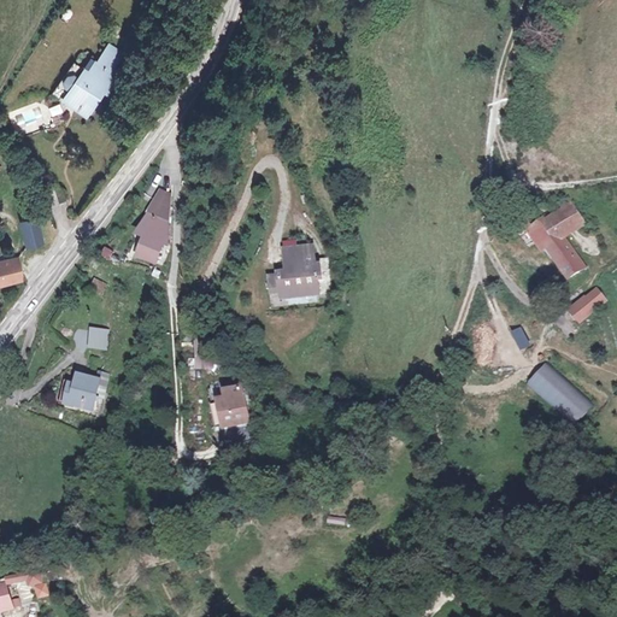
[(112,74),(121,58),(107,50),(92,78),(87,76),(71,105),(94,117),(110,88),(113,90),(122,78),(112,74)]
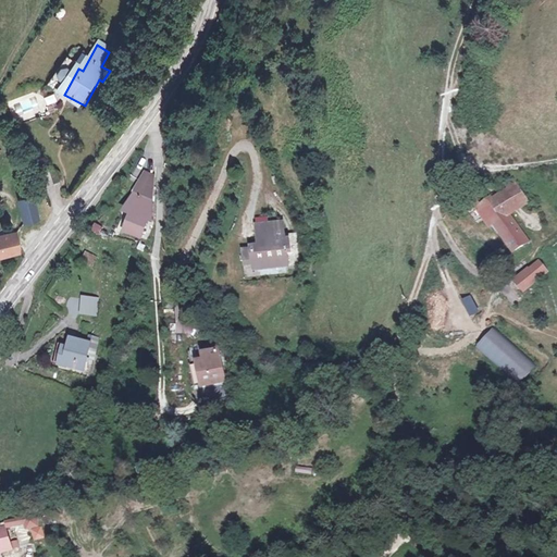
[(49,108),(58,103),(52,93),(44,97),(49,108)]
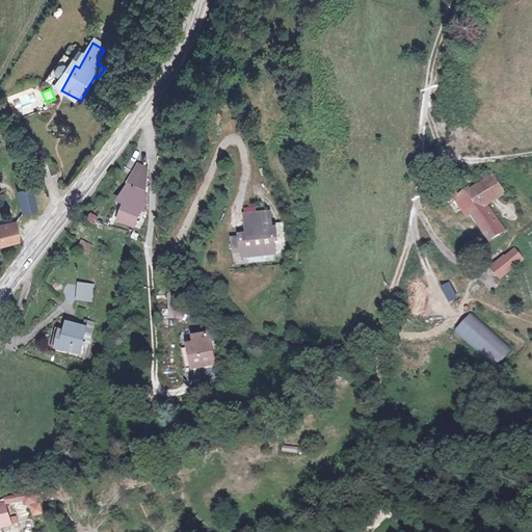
[(38,150),(47,142),(36,131),(29,137),(38,150)]
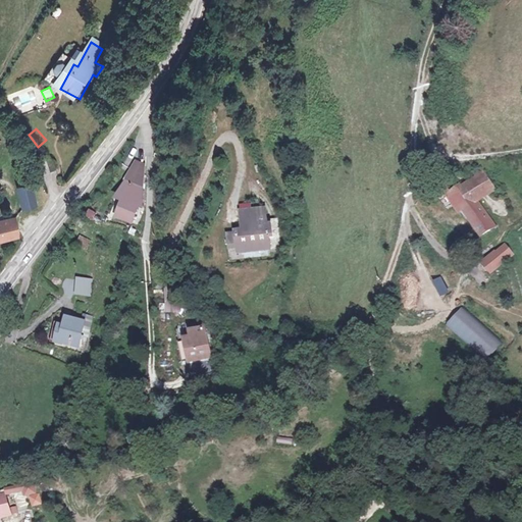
[(22,140),(31,151),(38,147),(29,135),(22,140)]
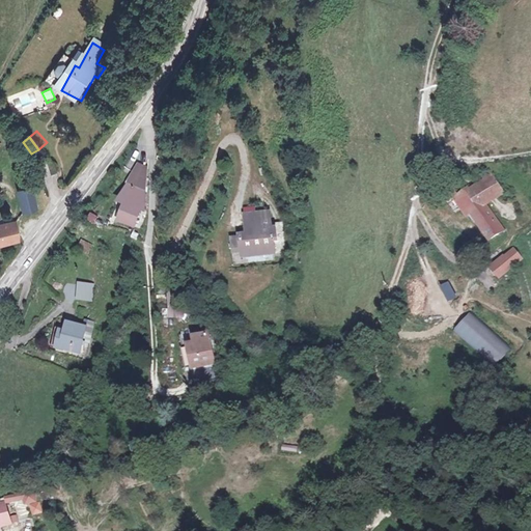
[(42,175),(56,172),(53,157),(38,160),(42,175)]
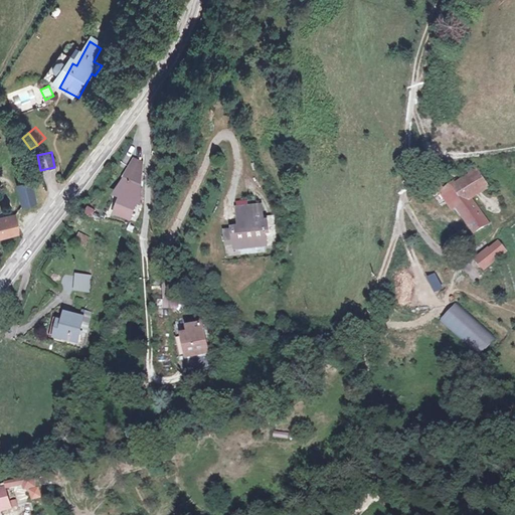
[(118,197),(112,214),(130,220),(136,203),(140,205),(142,161),(133,156),(122,176),(123,178),(113,194),(118,197)]
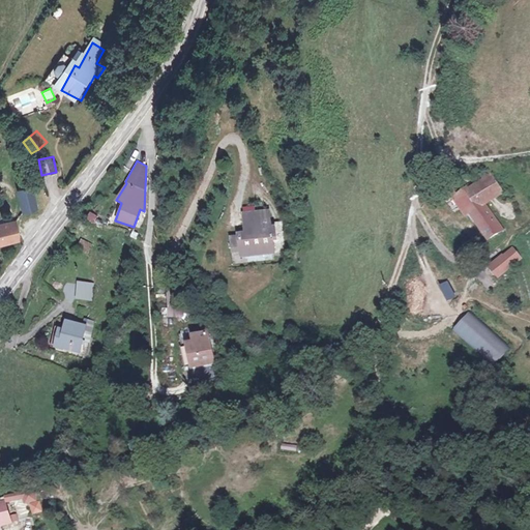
[(500,185),(489,171),(468,187),(464,181),(448,193),(461,208),(468,202),(489,230),(502,219),(486,198),(500,185)]
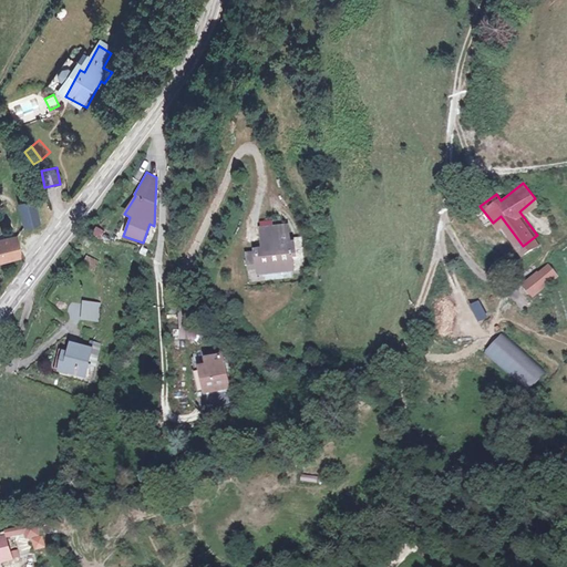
[(18,206),(24,230),(41,226),(34,202),(18,206)]
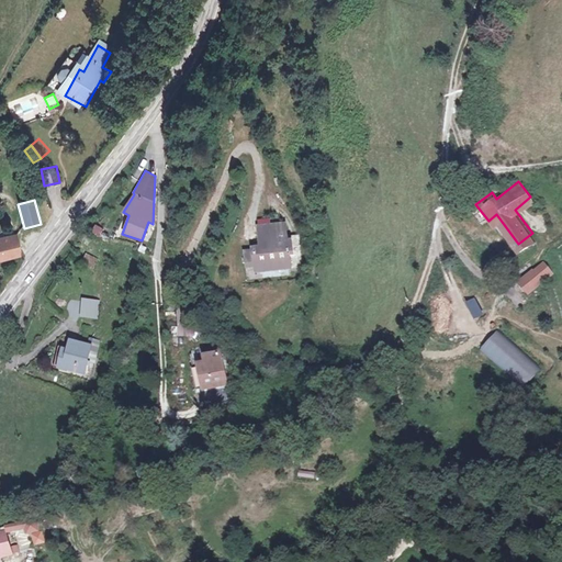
[(270,223),(270,218),(258,220),(259,224),(256,224),(258,245),(250,246),(250,249),(244,250),(245,267),(254,267),(255,272),(291,269),(290,255),(293,255),(291,238),(288,238),(287,222),(270,223)]
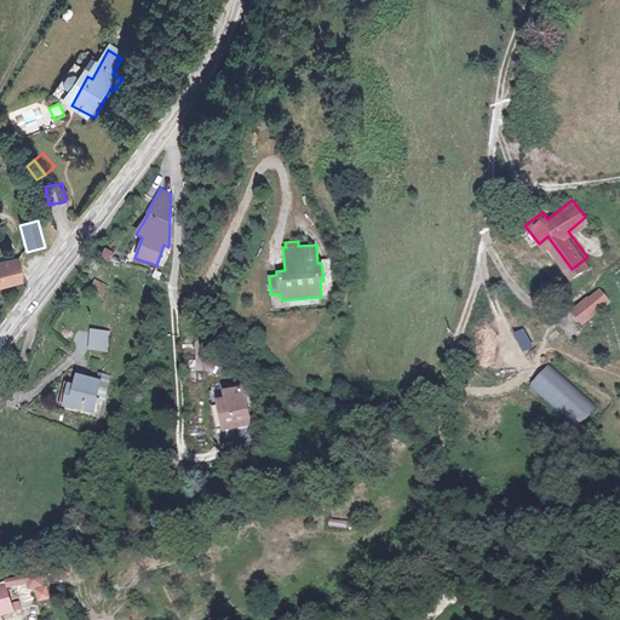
[(110,260),(113,252),(105,250),(102,257),(110,260)]
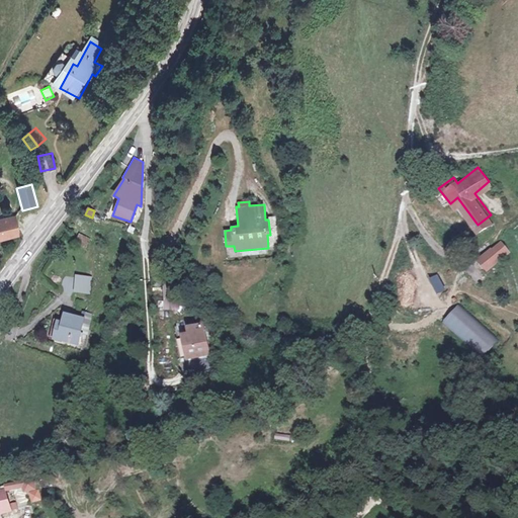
[(16,216),(0,219),(0,241),(20,238),(16,216)]
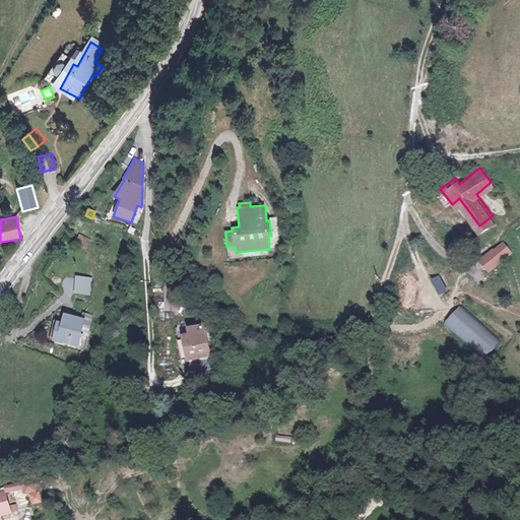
[(89,239),(79,235),(76,241),(86,246),(89,239)]
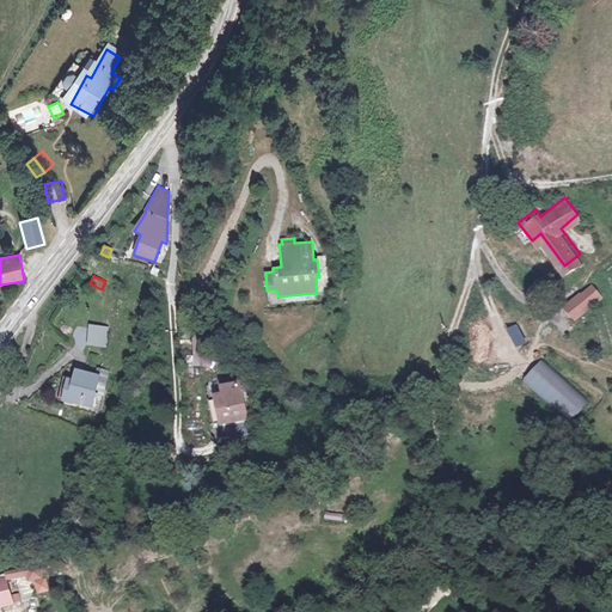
[(600,287),(593,276),(565,300),(573,310),(600,287)]
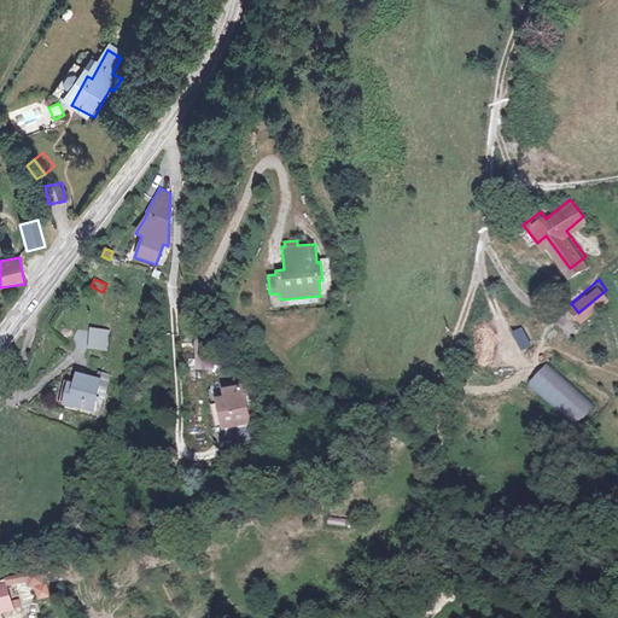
[(110,330),(89,327),(87,348),(108,350),(110,330)]
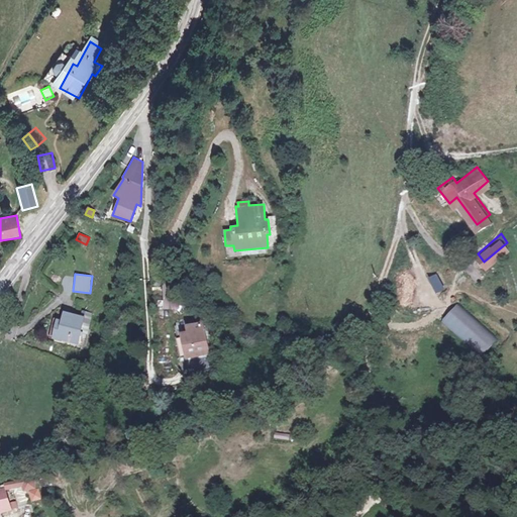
[(178,309),(178,281),(163,281),(164,309),(178,309)]
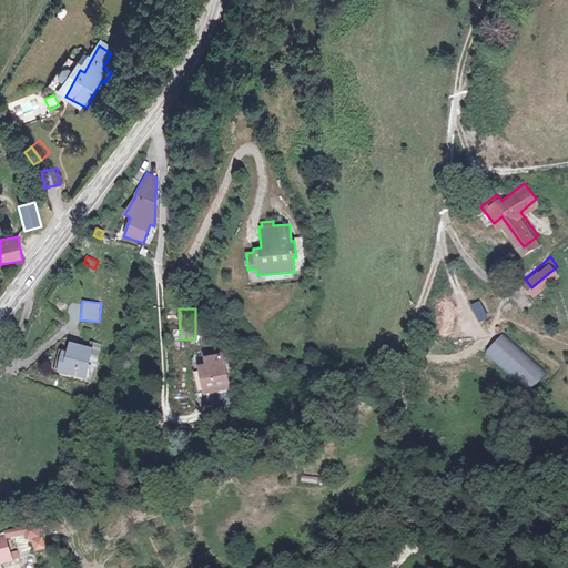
[(503,333),(485,353),(530,392),(547,373),(503,333)]
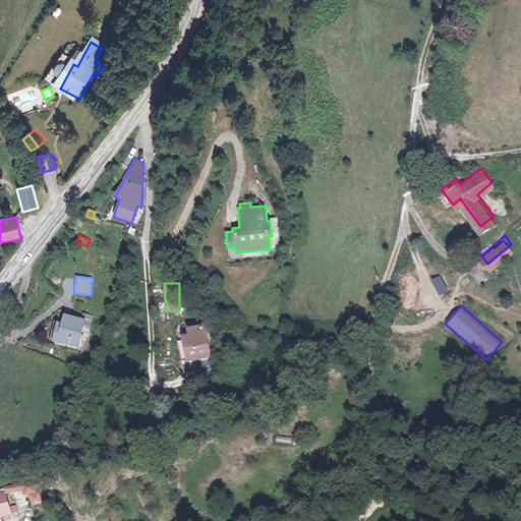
[(73,344),(80,319),(59,313),(56,323),(51,322),(47,337),(73,344)]
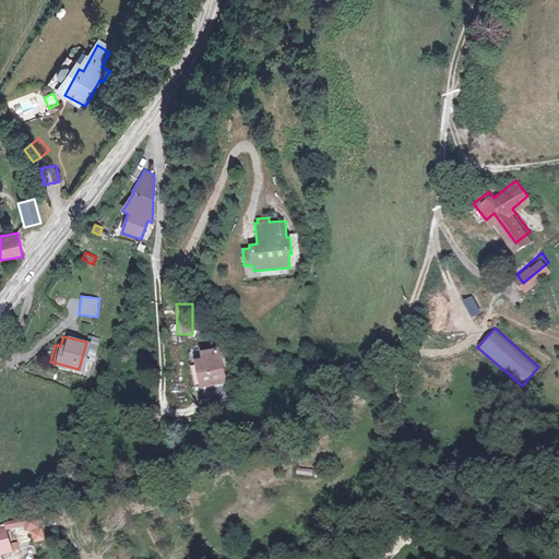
[(225,382),(218,347),(199,352),(200,358),(193,359),(194,365),(191,366),(194,384),(200,383),(200,388),(225,382)]
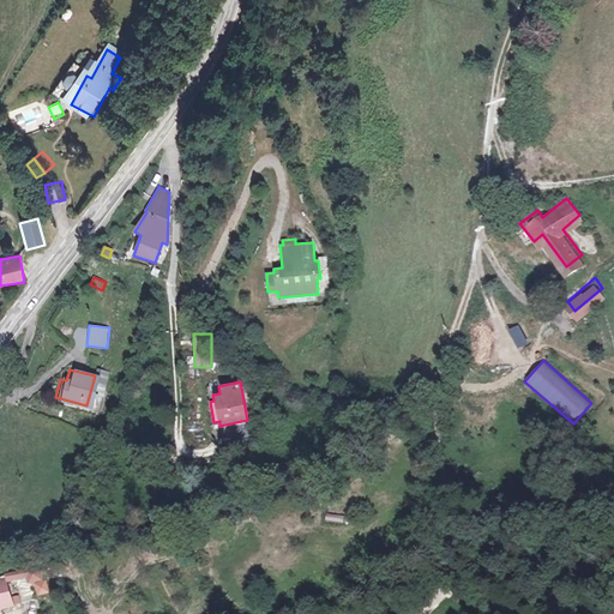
[(31,597),(46,593),(40,569),(29,570),(30,579),(26,581),(31,597)]
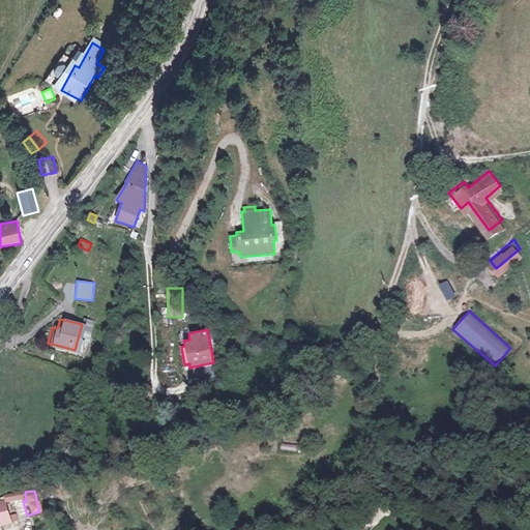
[(19,502),(23,501),(26,500),(25,492),(17,493),(19,502)]
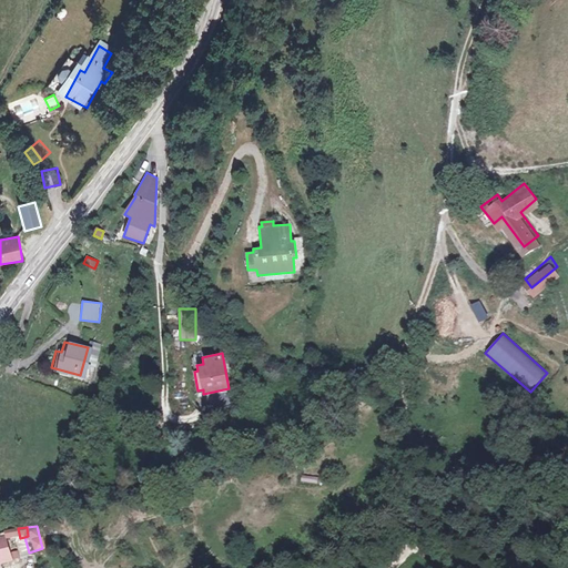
[(0,556),(18,549),(13,530),(0,535),(0,556)]
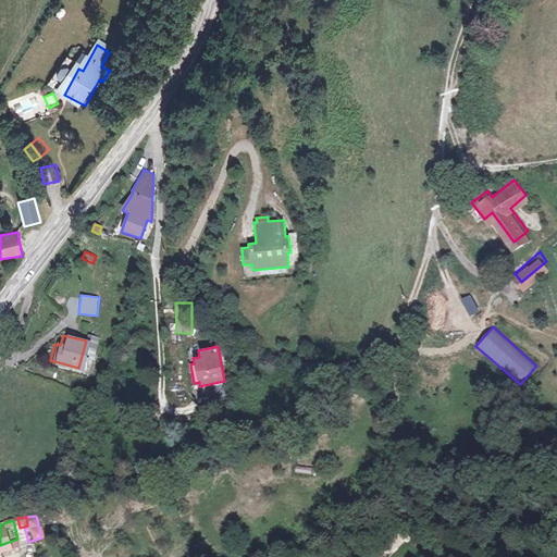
All buildings are outlined.
